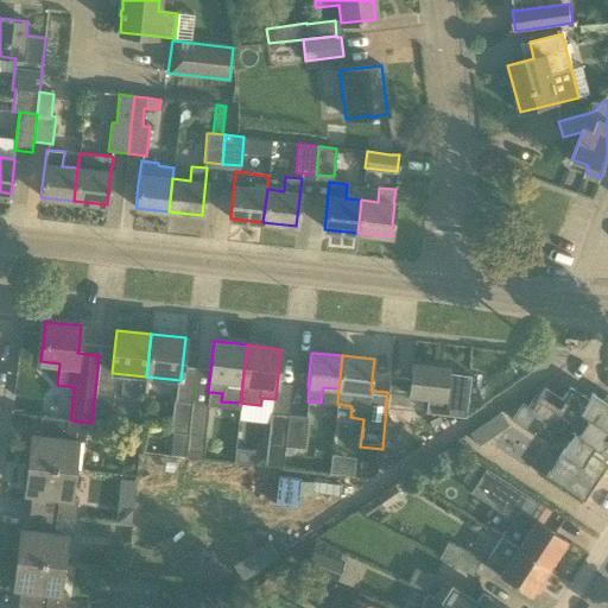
[(411,379),(409,394),(426,397),(425,412),(466,417),(470,375),(447,373),(448,368),(412,363),(411,379)]
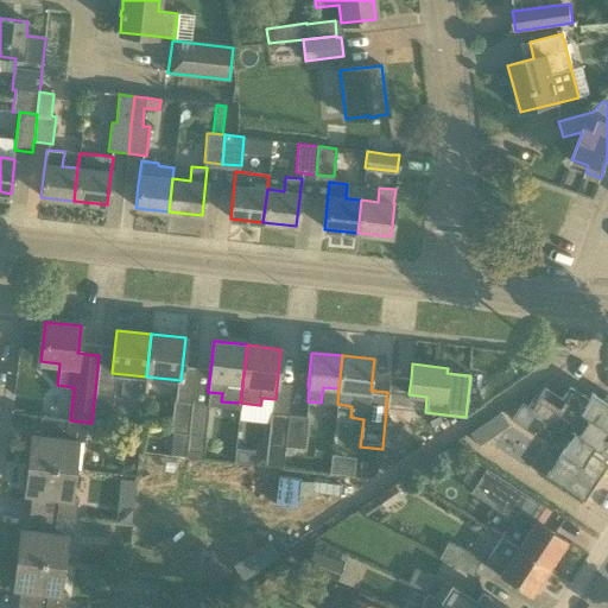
[(521,403),(511,419),(526,429),(534,418),(569,441),(546,476),(563,487),(583,500),(607,463),(602,460),(607,450),(607,396),(603,401),(591,393),(588,399),(569,387),(562,399),(544,388),(531,409),(521,403)]
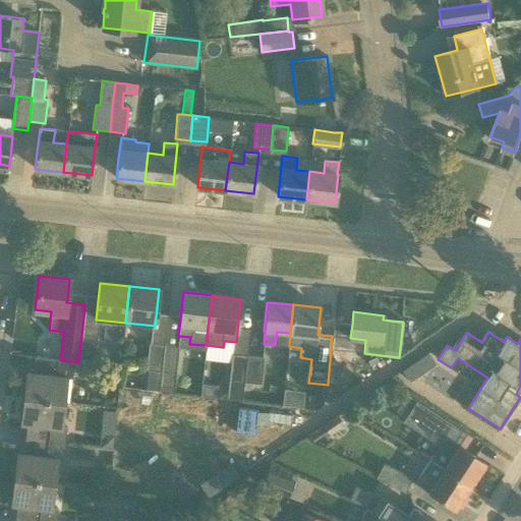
[(78,362),(94,364),(97,338),(81,336),(78,362)]
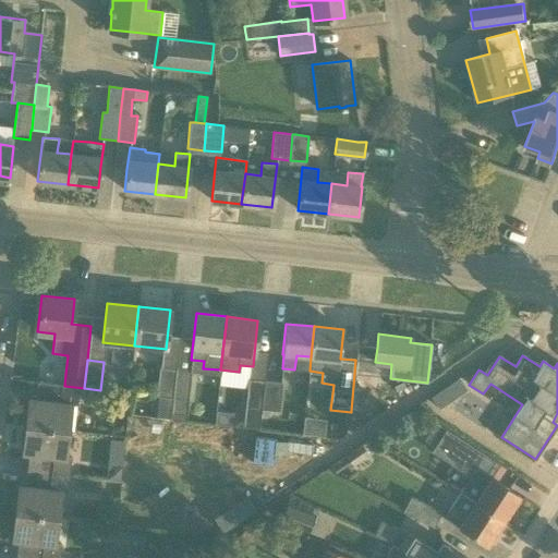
[(170,405),(174,370),(159,367),(156,397),(161,397),(160,403),(170,405)]
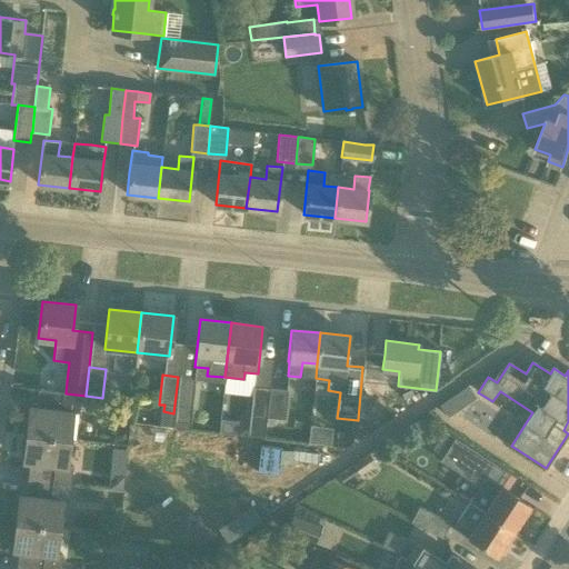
[(173,413),(176,413),(175,421),(190,423),(195,379),(178,377),(173,413)]
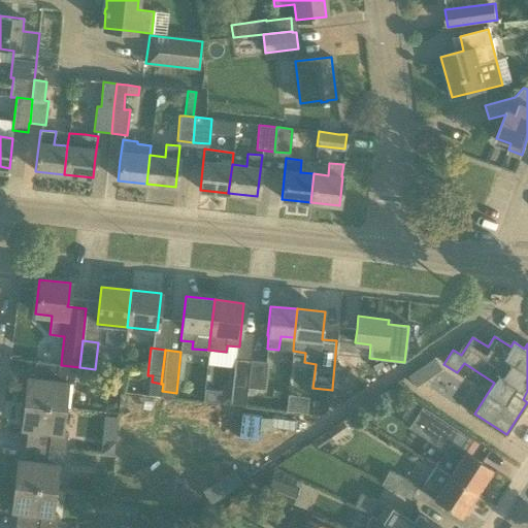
[(335,354),(332,389),(350,390),(354,355),(335,354)]
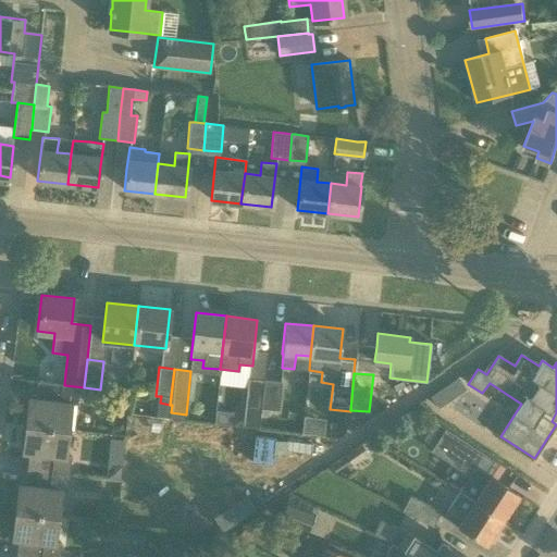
[(458,378),(430,396),(438,409),(467,390),(458,378)]
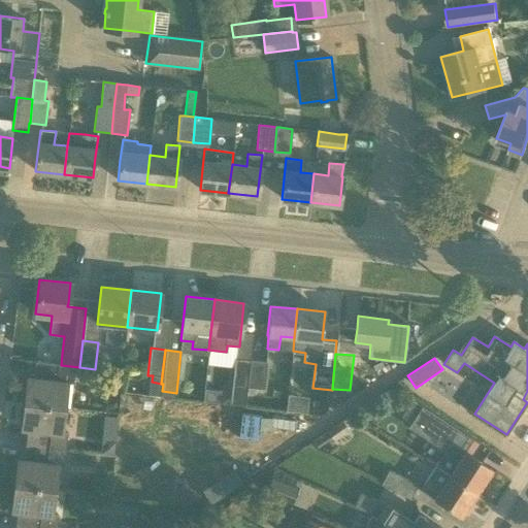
[(248,388),(246,387),(250,361),(235,359),(232,386),(230,397),(230,403),(245,405),(248,388)]
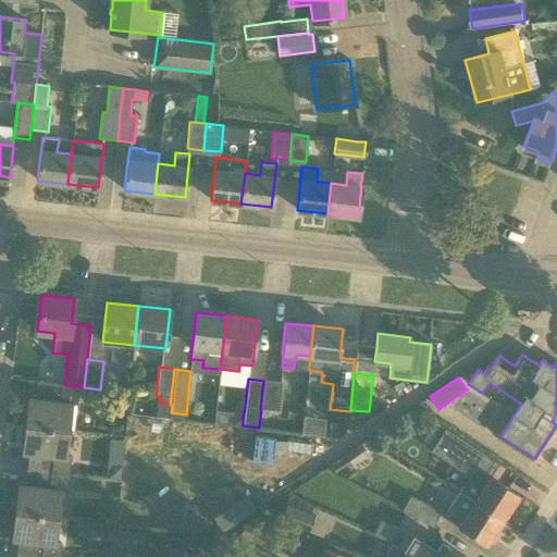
[(260,408),(261,409),(279,410),(282,383),(263,381),(260,408)]
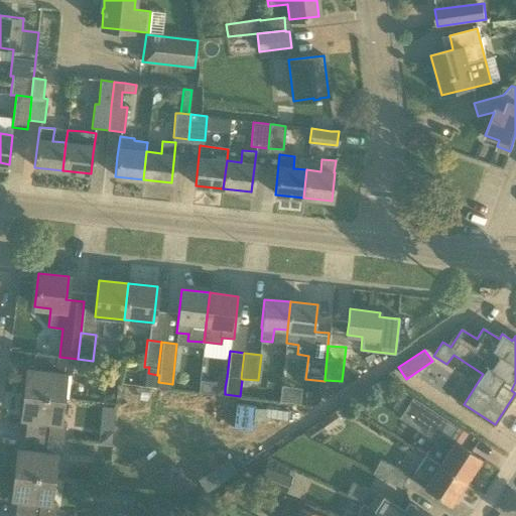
[(92,370),(93,361),(78,359),(59,357),(34,354),(32,369),(27,369),(24,394),(62,398),(65,374),(73,375),(74,368),(92,370)]
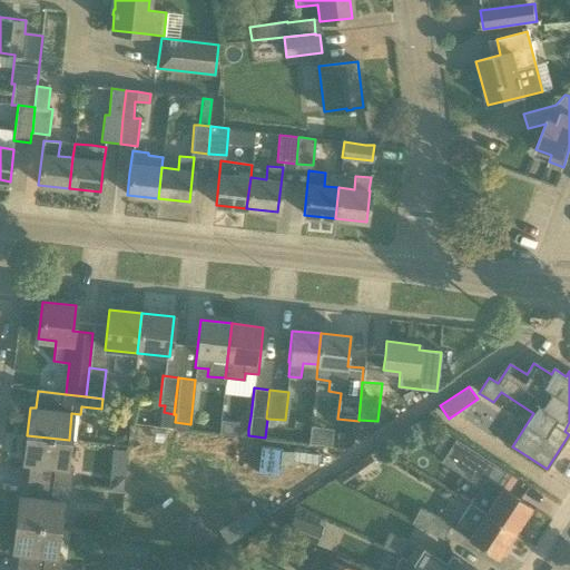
[(421,420),(414,424),(421,434),(426,430),(421,420)]
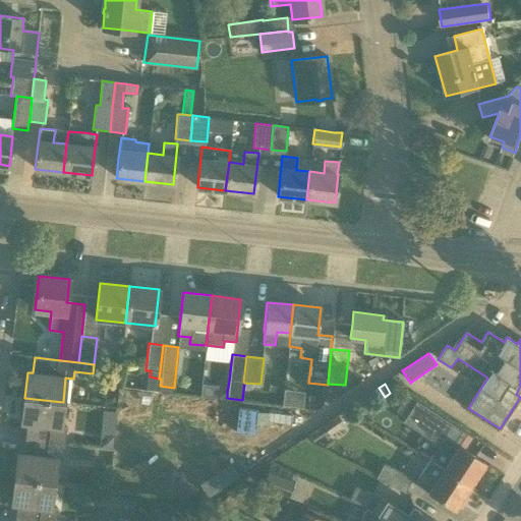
[(25,439),(65,444),(67,426),(60,426),(63,402),(24,398),(21,423),(26,423),(25,439)]
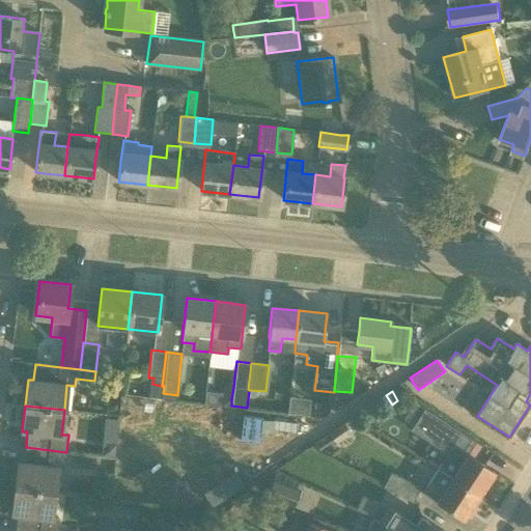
[(453,445),(438,469),(478,495),(494,471),(468,453),(475,442),(436,416),(423,409),(413,425),(425,432),(427,428),(453,445)]
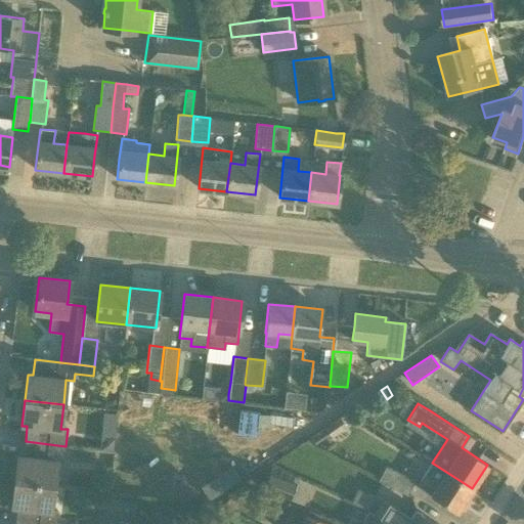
[(523,403),(522,403),(511,425),(523,431),(523,403)]
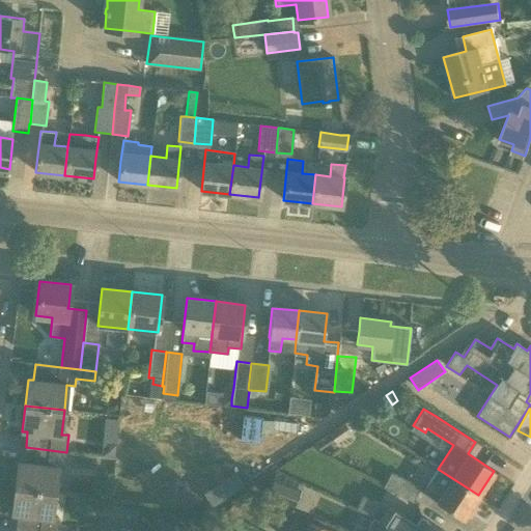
[(105,419),(104,431),(117,432),(118,420),(105,419)]
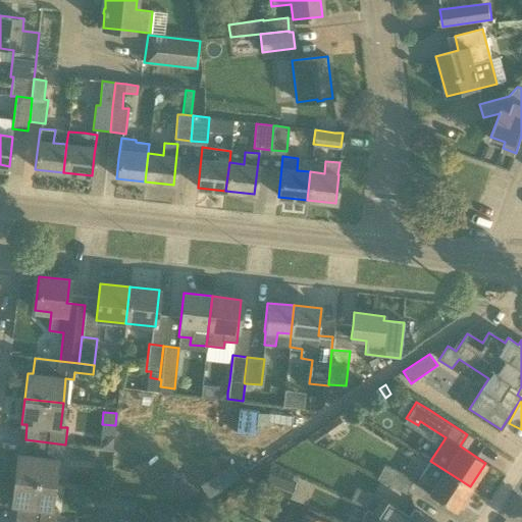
[(65,445),(25,439),(23,455),(18,454),(15,479),(53,484),(56,459),(63,460),(65,445)]
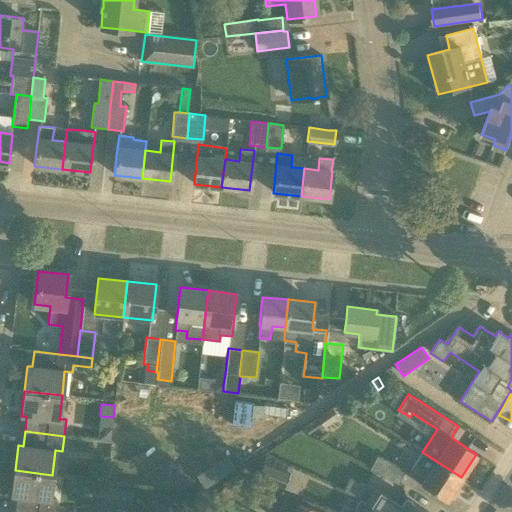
[(446,501),(461,477),(422,452),(407,474),(421,483),(420,484),(446,501)]
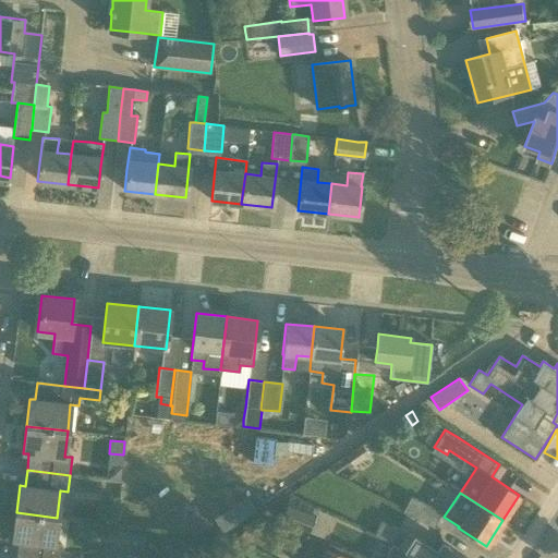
[(434,529),(441,512),(411,497),(402,512),(434,529)]
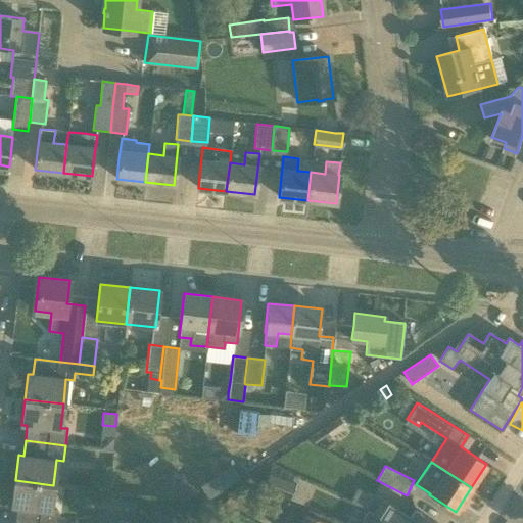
[(269,474),(263,487),(288,498),(294,484),(269,474)]
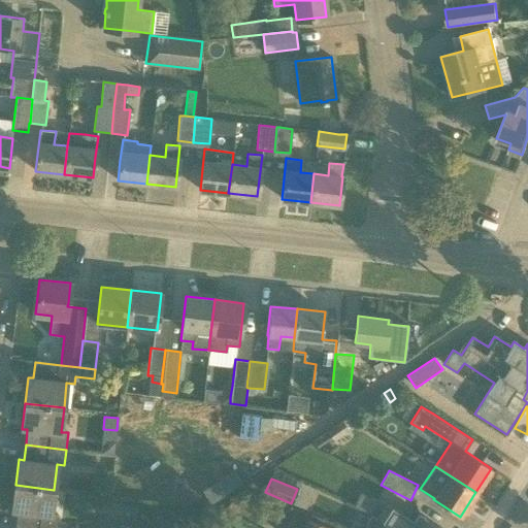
[(15,527),(26,527),(56,527),(58,515),(51,514),(54,490),(15,485),(12,510),(18,512),(15,527)]
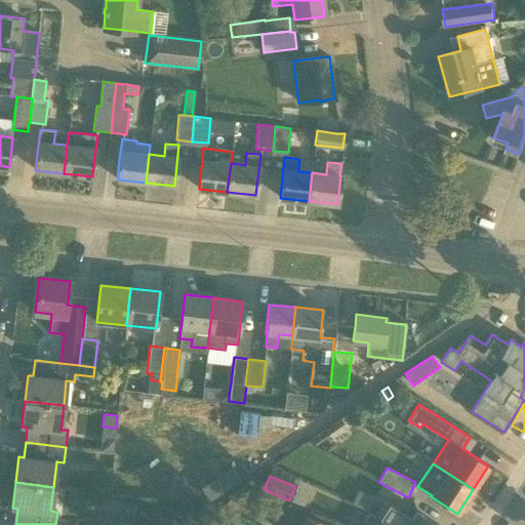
[(359,490),(353,503),(369,512),(376,498),(359,490)]
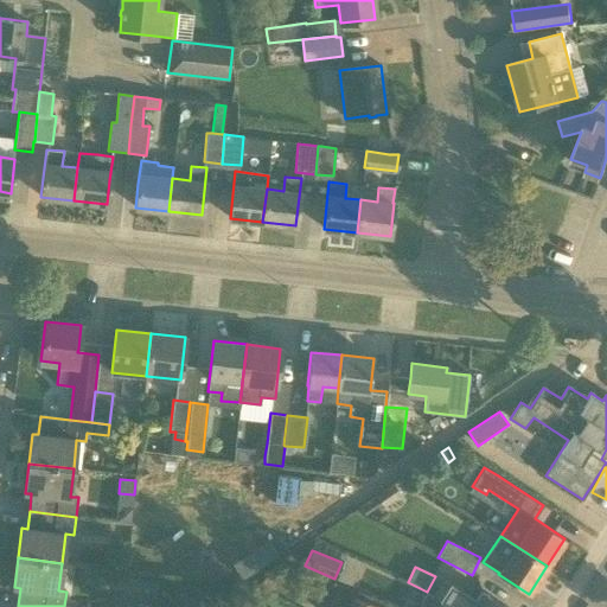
[(264,577),(259,585),(268,593),(274,585),(264,577)]
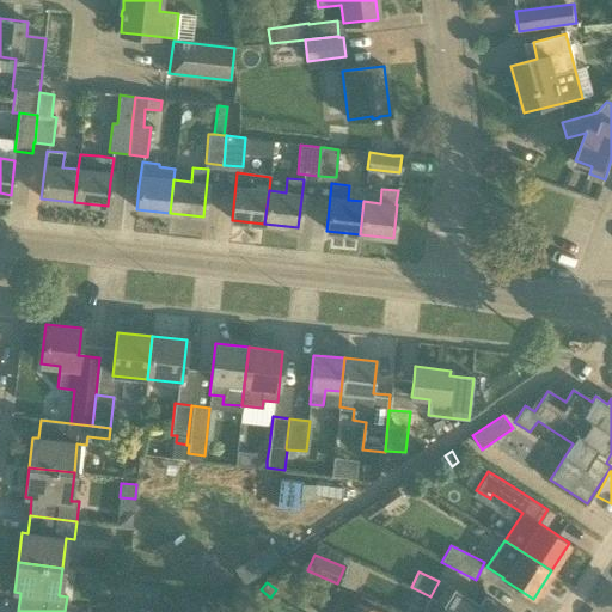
[(509,611),(485,595),(478,606),(447,586),(438,601),(442,605),(453,611),(509,611)]
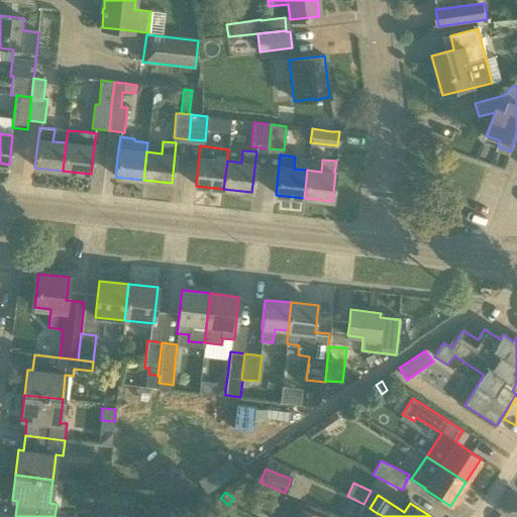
[(355,516),(383,516),(374,511),(370,508),(363,504),(357,513),(355,516)]
